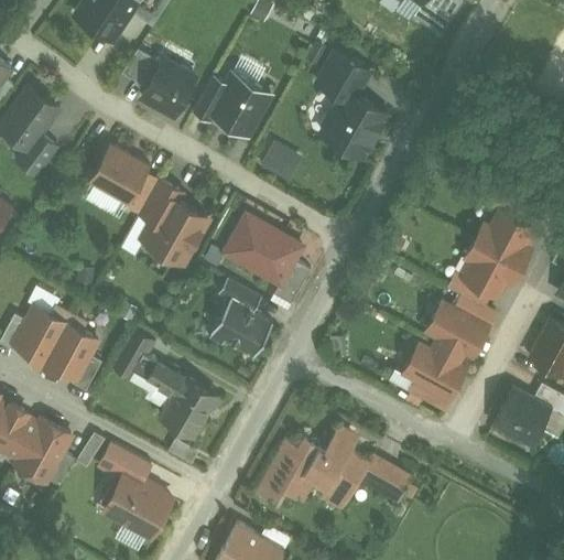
[(79,0),(69,15),(112,42),(139,0),(79,0)]
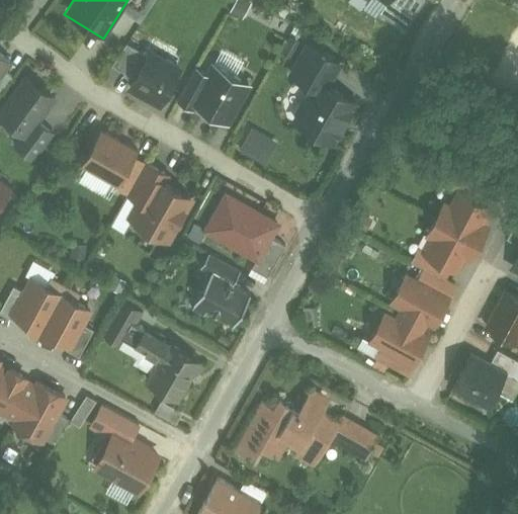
[(423,0),(390,0),(387,3),(379,14),(386,19),(405,32),(425,2),(423,0)]
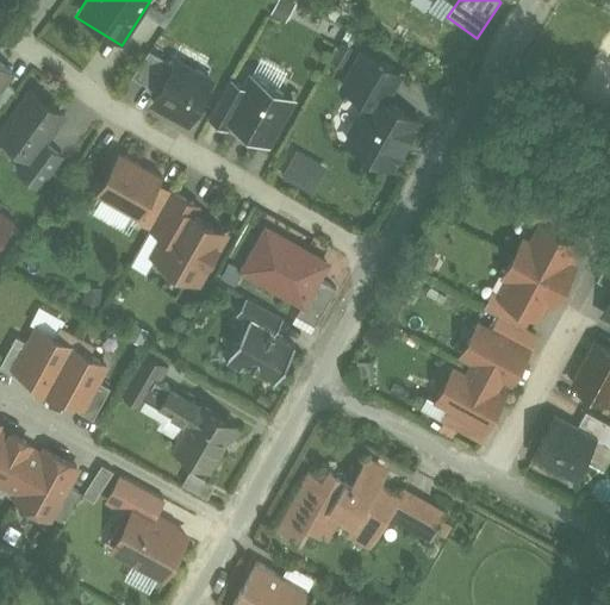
[(149,54),(132,79),(159,94),(174,67),(149,54)]
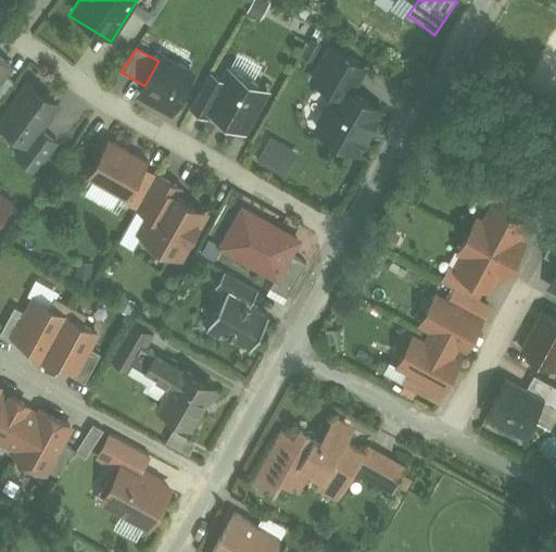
[(330,51),(313,83),(338,97),(341,90),(351,96),(365,71),(330,51)]
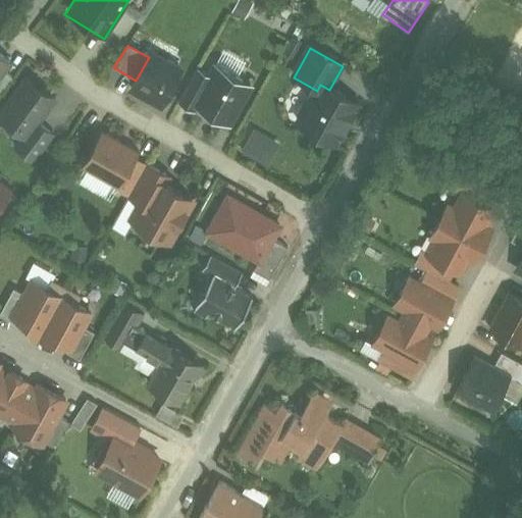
[(0,54),(0,75),(3,72),(10,62),(0,54)]
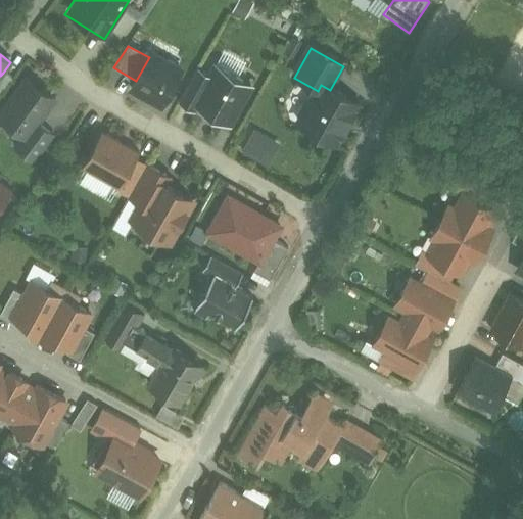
[(182,72),(151,54),(149,57),(136,81),(132,90),(161,107),(182,72)]
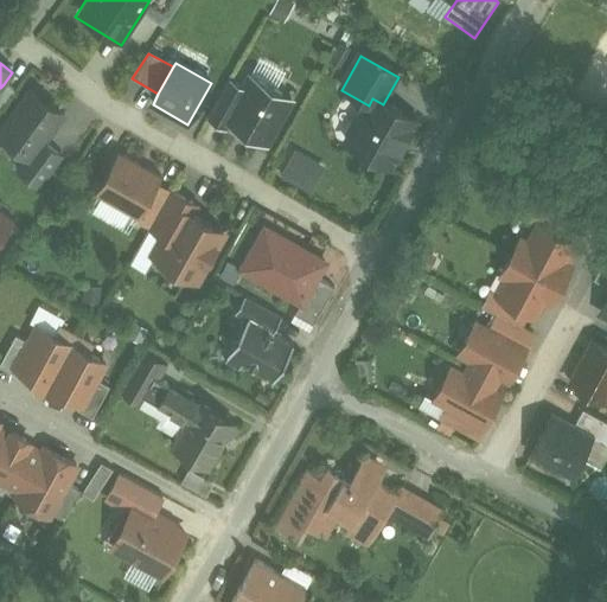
[(292,101),(250,78),(243,90),(227,121),(230,123),(267,145),(292,101)]
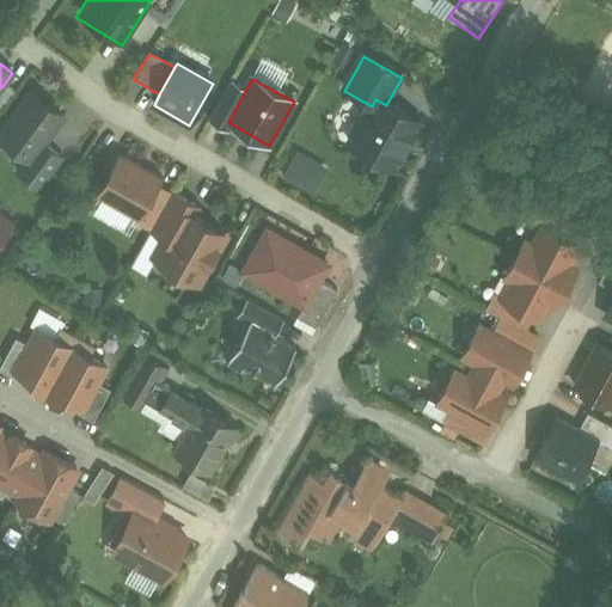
[(231,83),(209,121),(228,132),(232,124),(228,122),(245,91),(231,83)]
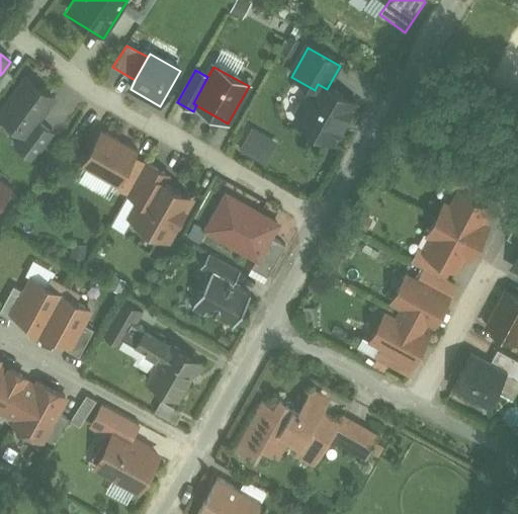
[(3,72),(0,75),(0,95),(13,79),(3,72)]
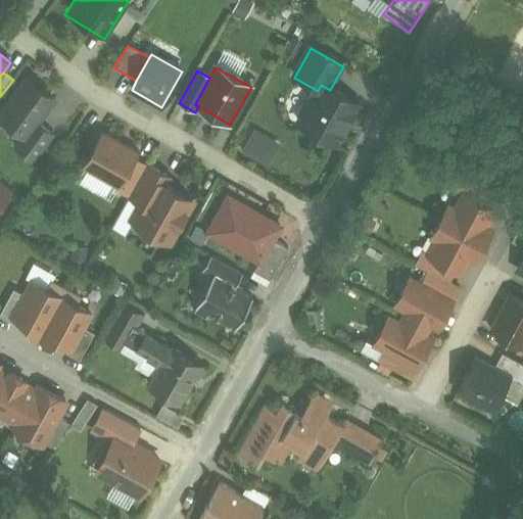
[(28,81),(0,118),(25,136),(27,137),(37,123),(53,100),(28,81)]
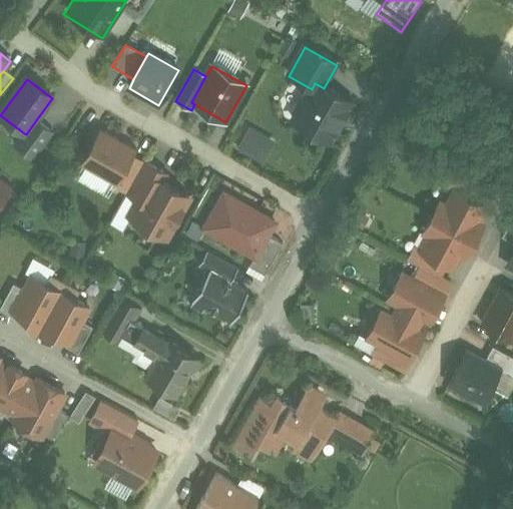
[(312,89),(305,101),(300,102),(293,113),(295,119),(293,121),(330,142),(352,104),(324,88),(315,83),(312,89)]
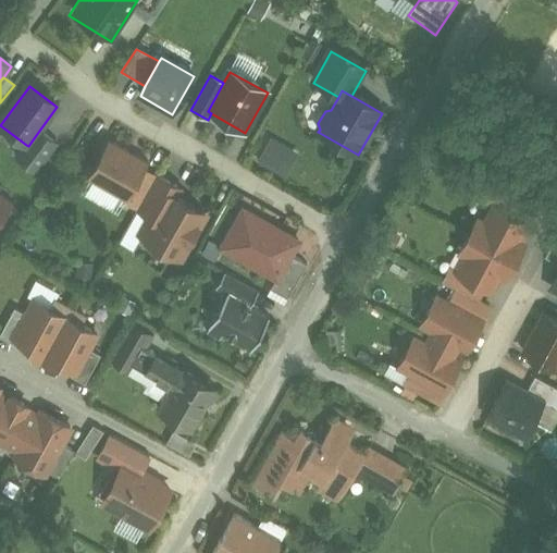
[(39,131),(28,146),(26,145),(16,158),(36,172),(57,144),(39,131)]
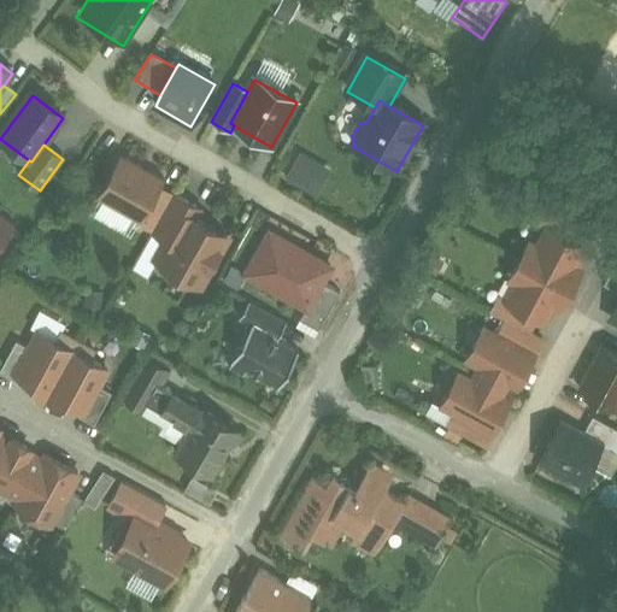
[(315,202),(331,171),(300,153),(282,184),(315,202)]
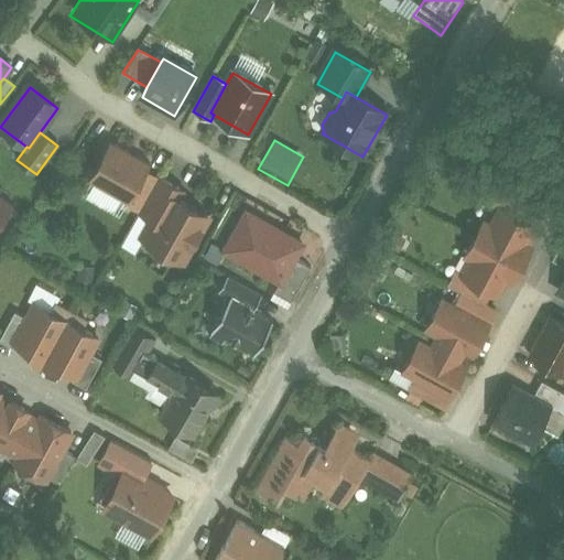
[(151,165),(110,142),(89,181),(128,203),(129,204),(147,172),(151,165)]
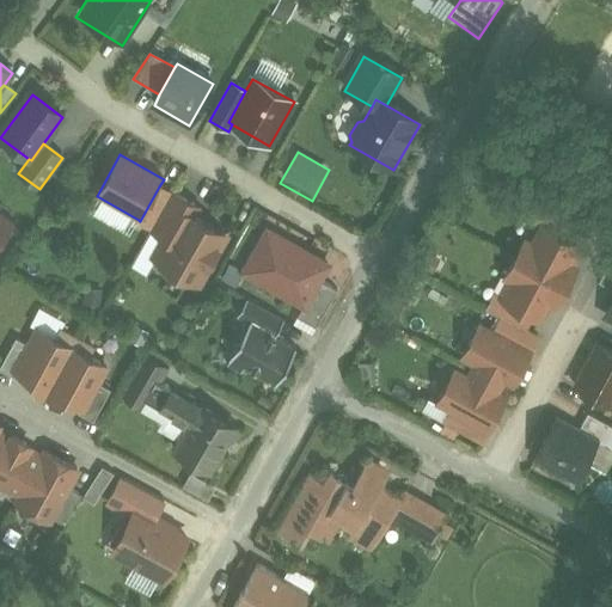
[(159,186),(140,221),(139,220),(136,224),(152,232),(172,194),(159,186)]
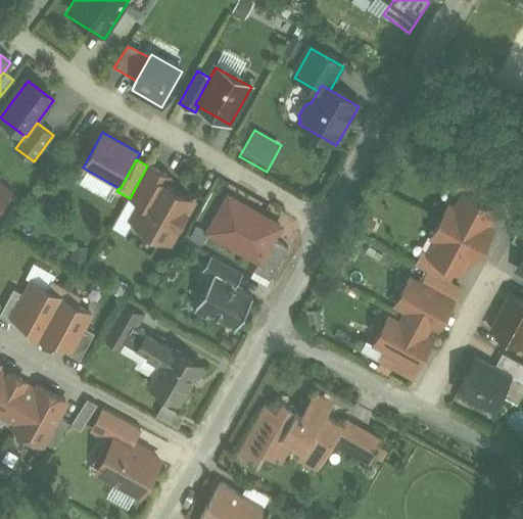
[(170,178),(147,166),(130,198),(142,205),(156,181),(164,186),(170,178)]
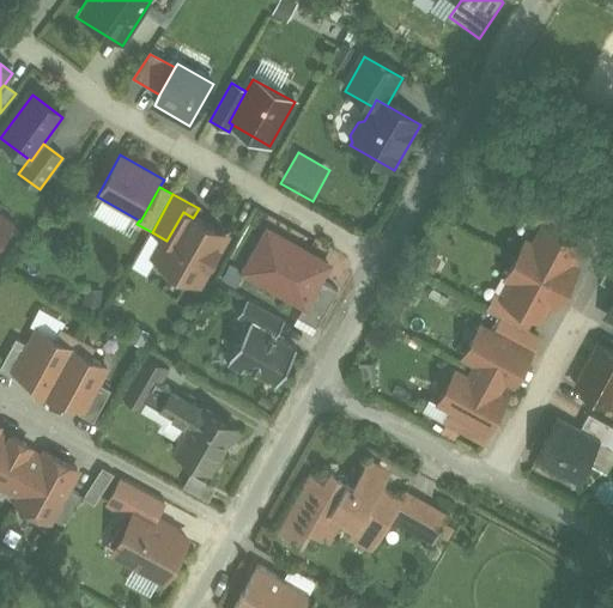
[(193,218),(183,212),(167,241),(156,260),(199,284),(226,237),(193,218)]
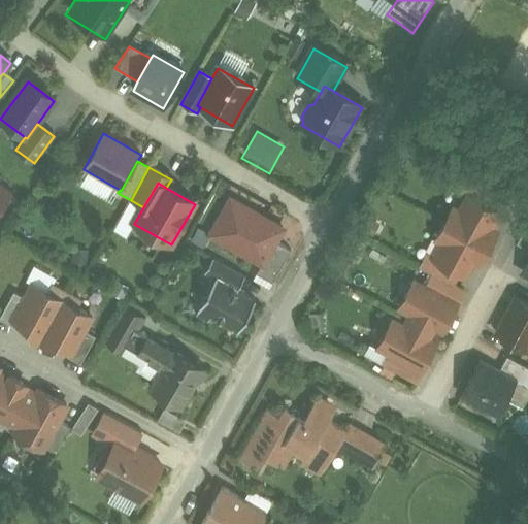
[(0,211),(13,194),(0,184),(0,211)]
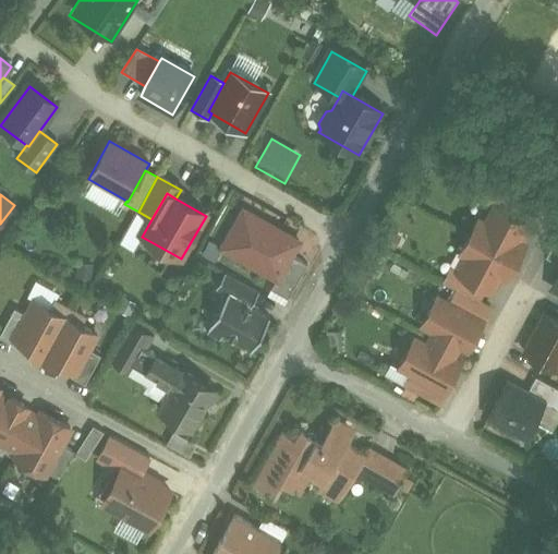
[(530,211),(509,200),(502,213),(522,224),(530,211)]
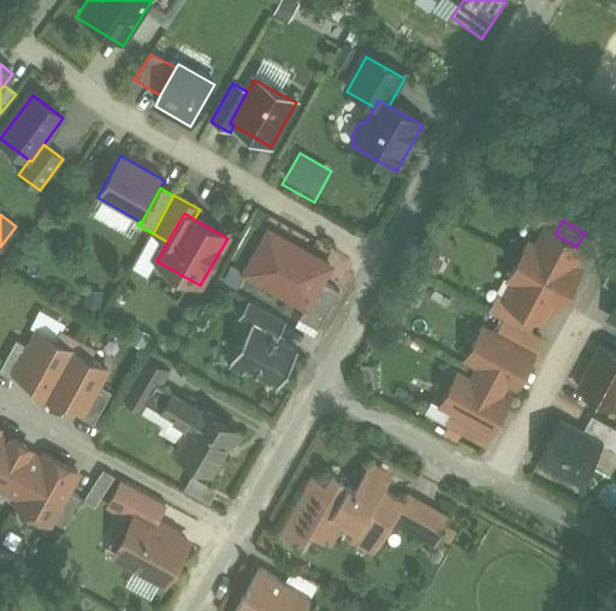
[(555,235),(548,231),(538,247),(529,249),(527,248),(519,262),(569,290),(578,276),(574,274),(572,265),(581,249),(576,247),(555,235)]
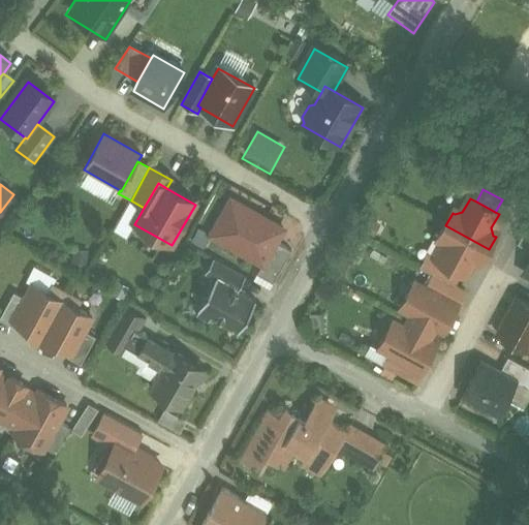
[(283,230),(231,202),(214,232),(239,245),(236,250),(262,266),(263,267),(277,244),(283,230)]
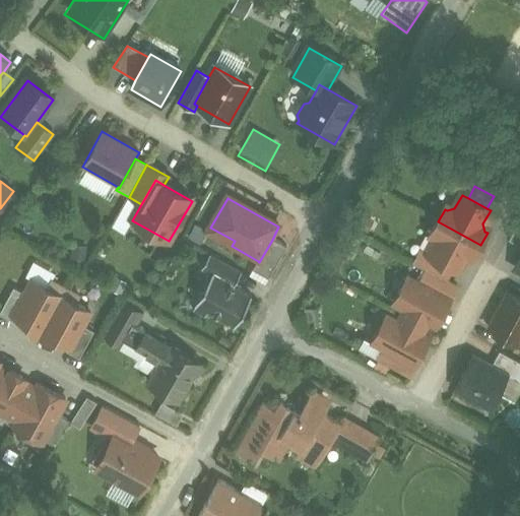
[(519,220),(509,242),(519,247),(519,220)]
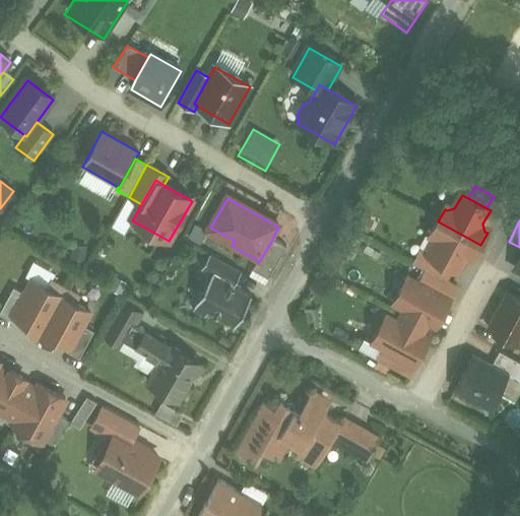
[(480,245),(438,221),(432,234),(434,235),(436,243),(429,256),(434,259),(453,269),(457,271),(464,258),(471,256),(474,257),(480,245)]
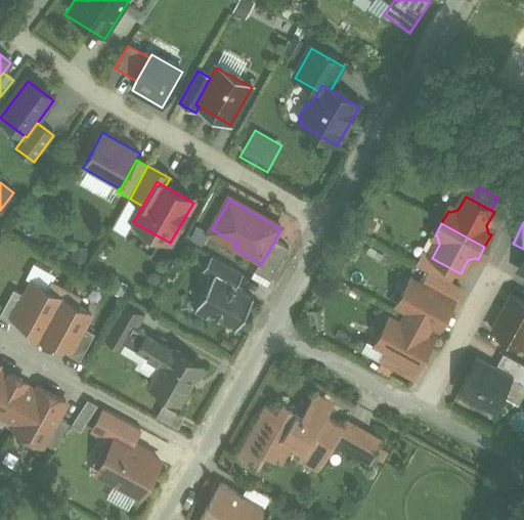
[(274,242),(261,264),(260,263),(255,272),(271,282),(289,250),(274,242)]
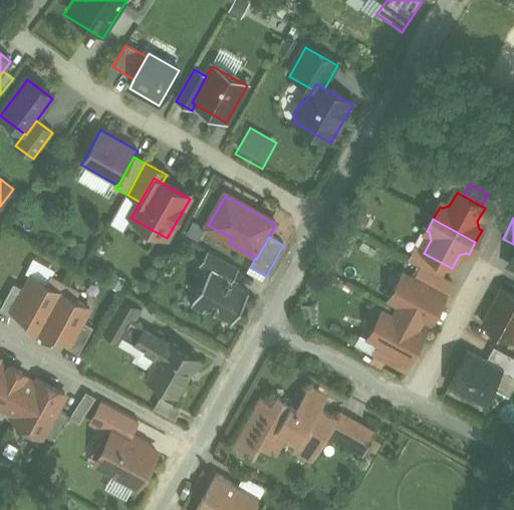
[(424,253),(417,249),(410,262),(423,268),(429,256),(424,253)]
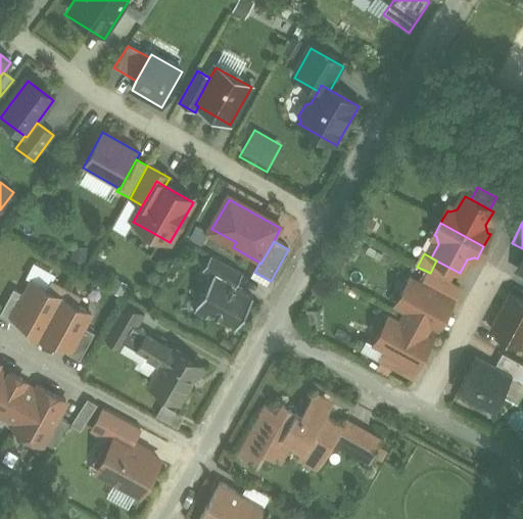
[(243,275),(210,256),(203,271),(212,277),(214,276),(235,288),(243,275)]
